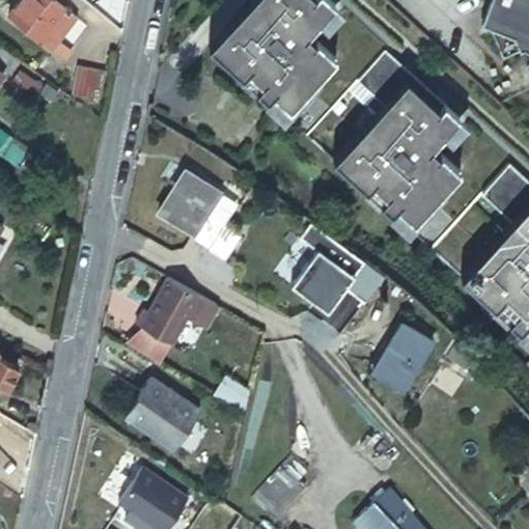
[(76,18),(52,0),(22,0),(10,15),(52,48),(58,39),(76,18)]
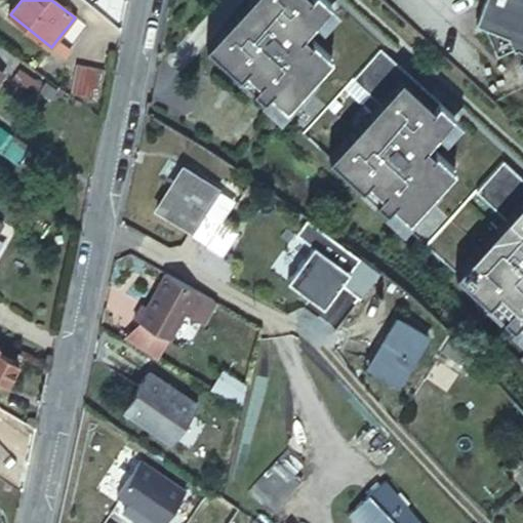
[(326,0),(247,0),(205,46),(239,77),(245,71),(259,83),(253,89),(265,99),(270,93),(286,109),(332,57),(313,40),(311,42),(304,35),(330,4),(326,0)]
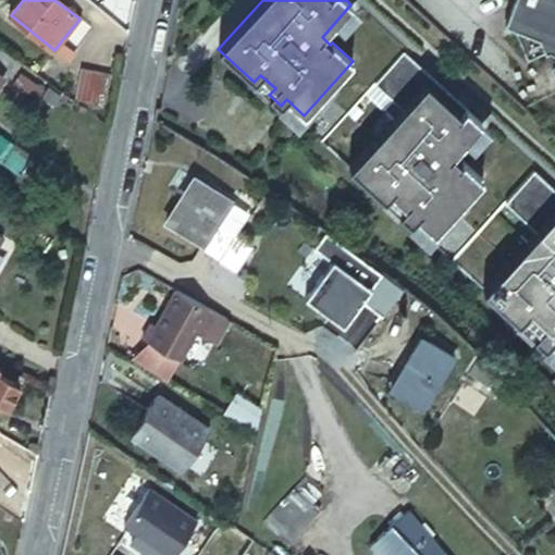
[(554,0),(517,0),(516,3),(525,24),(515,29),(516,31),(529,62),(554,51),(554,0)]
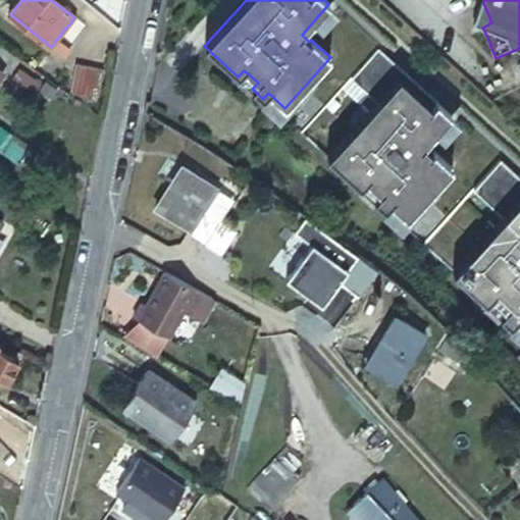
[(491,22),(483,3),(474,26),(483,29),(482,28),(491,22)]
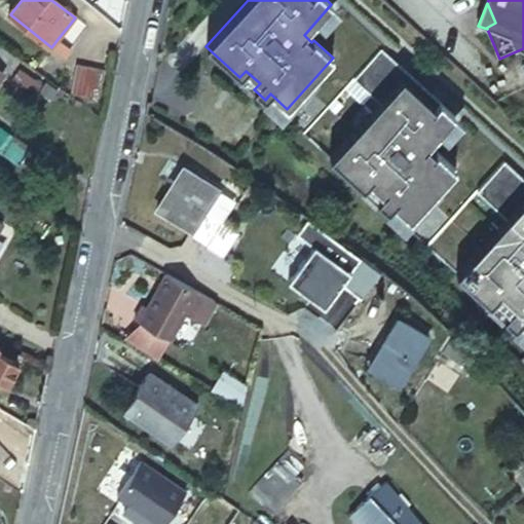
[(354,79),(381,48),(331,4),(304,35),(311,42),(313,40),(333,58),(287,109),(270,94),(265,100),(304,136),(354,79)]
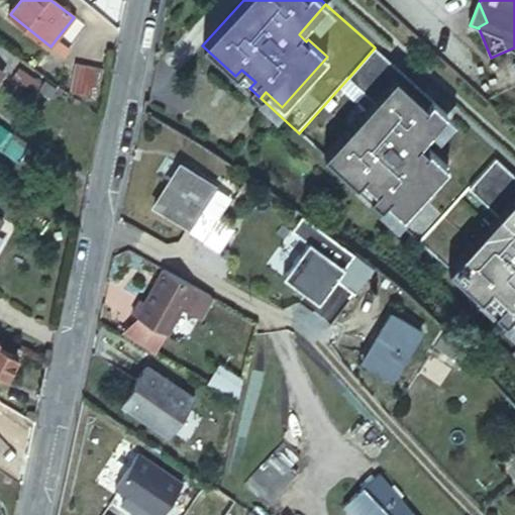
[(64,57),(70,48),(57,38),(50,46),(64,57)]
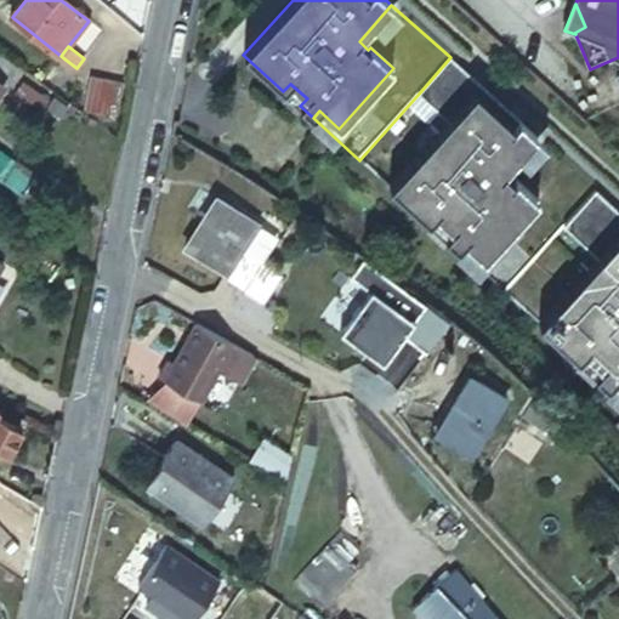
[(541,137),(450,57),(419,94),(449,123),(390,189),(430,226),(437,219),(453,233),(447,240),(459,253),(466,245),(486,263),(543,199),(520,180),(518,182),(509,174),(541,137)]
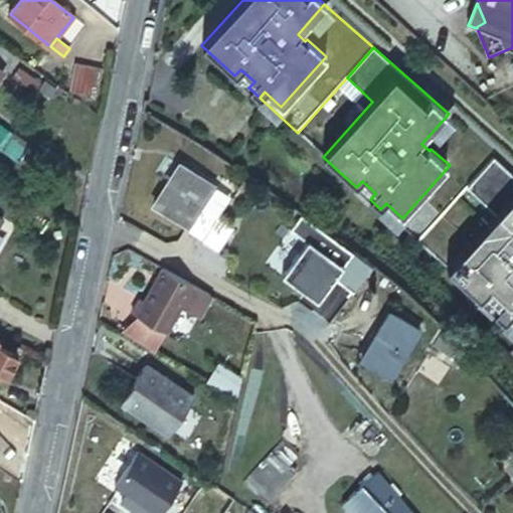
[(107,66),(78,60),(71,90),(101,96),(107,66)]
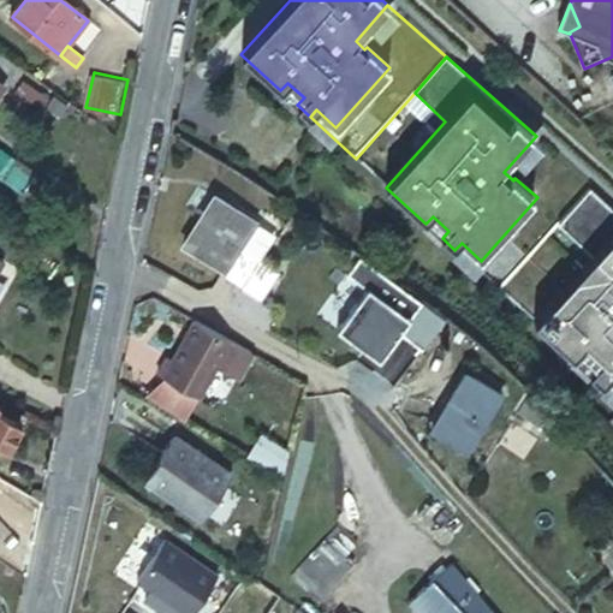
[(18,93),(47,112),(58,96),(29,77),(18,93)]
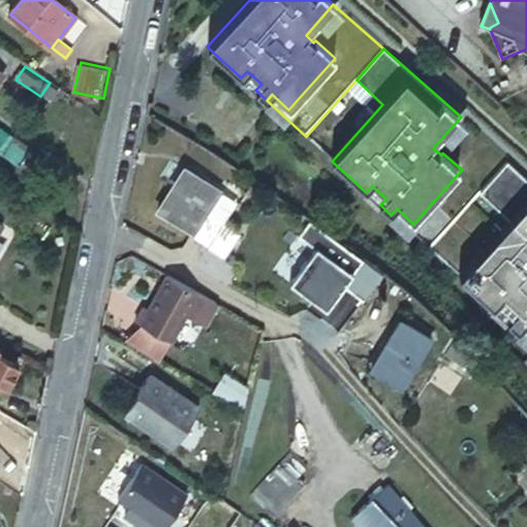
[(241,78),(255,90),(261,84),(247,71),(241,78)]
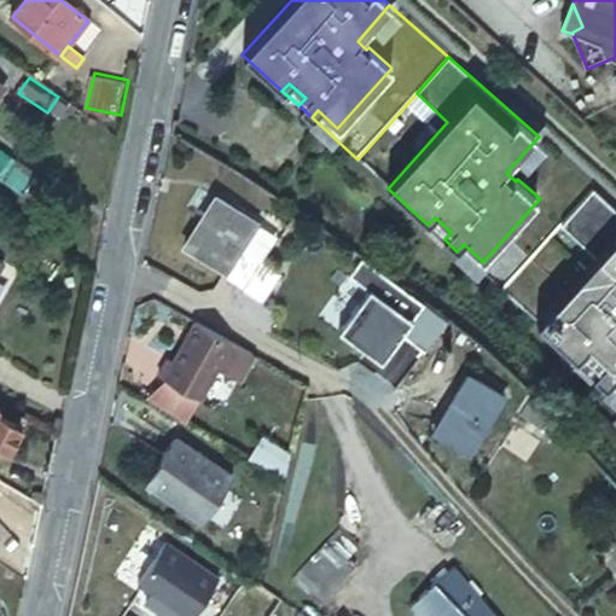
[(417,93),(358,160),(388,189),(447,122),(417,93)]
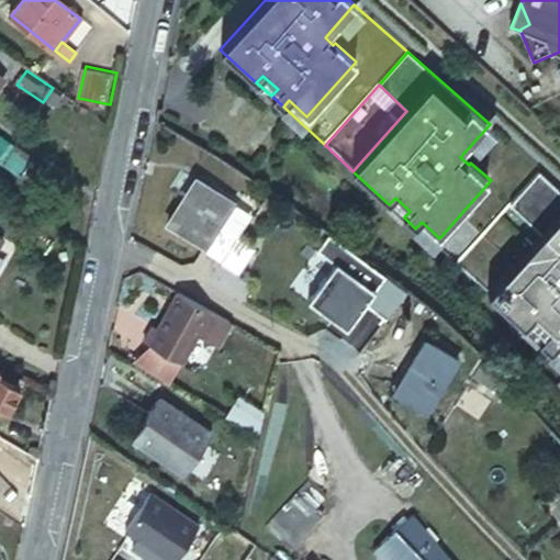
[(513,203),(542,170),(490,124),(460,157),(469,165),(470,163),(491,180),(439,238),(422,222),(415,228),(457,267),(513,203)]
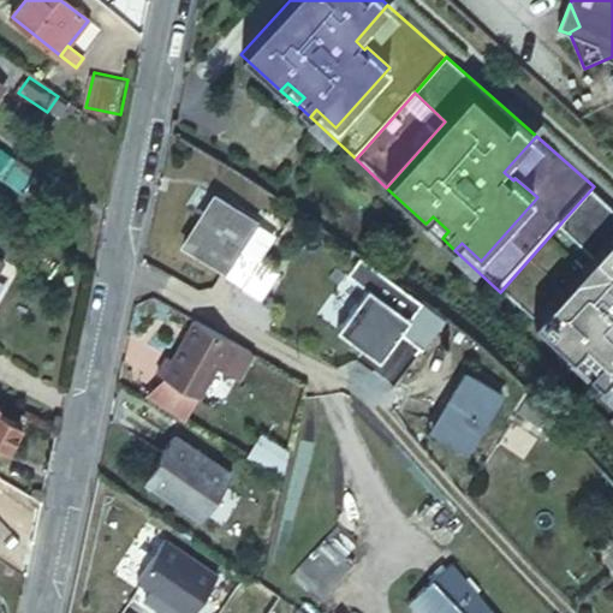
[(34,173),(0,148),(0,176),(21,191),(34,173)]
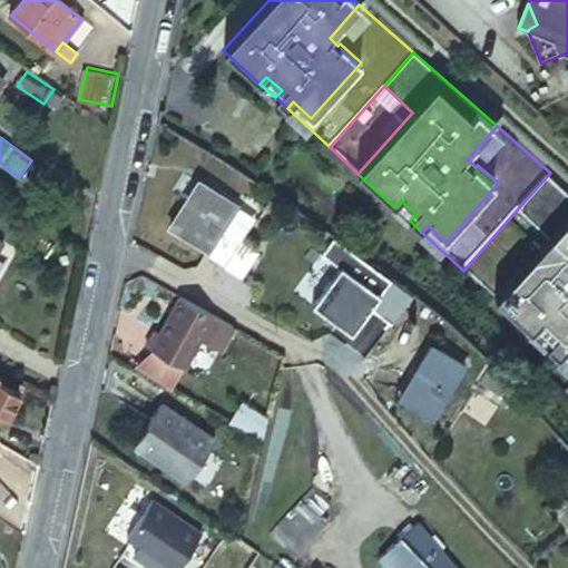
[(567,188),(550,173),(520,206),(549,233),(492,297),(567,366),(567,188)]
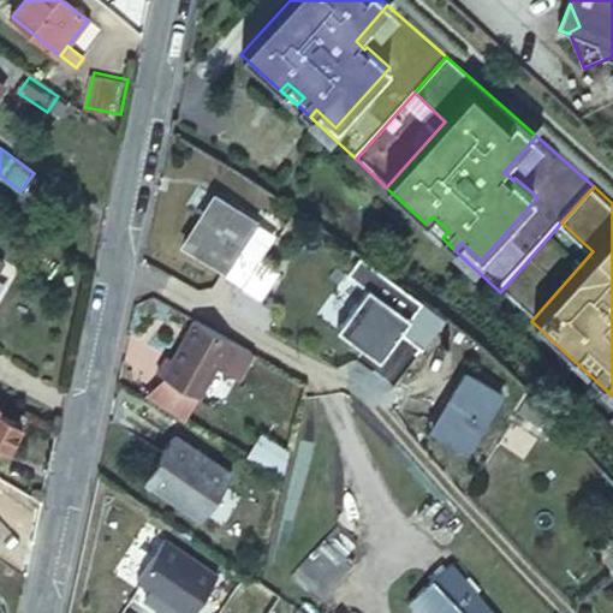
[(255,225),(216,197),(185,245),(224,271),(221,273),(261,299),(278,272),(239,248),(255,225)]
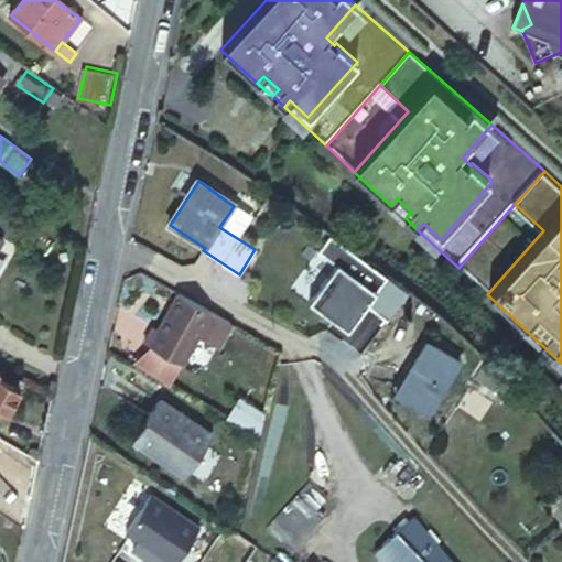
[(390,205),(406,218),(411,212),(397,198),(390,205)]
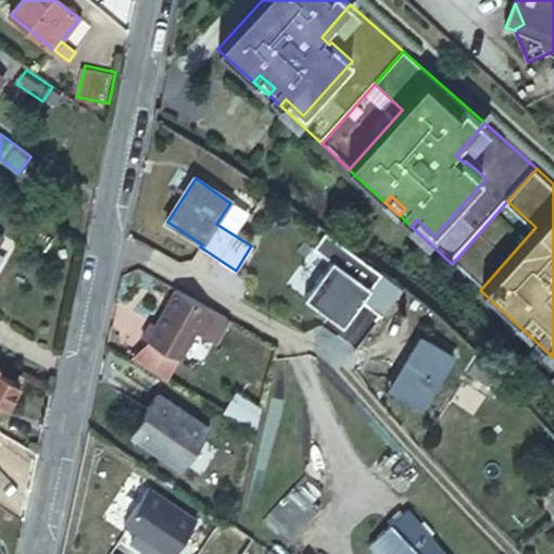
[(507,201),(452,264),(480,290),(536,227),(507,201)]
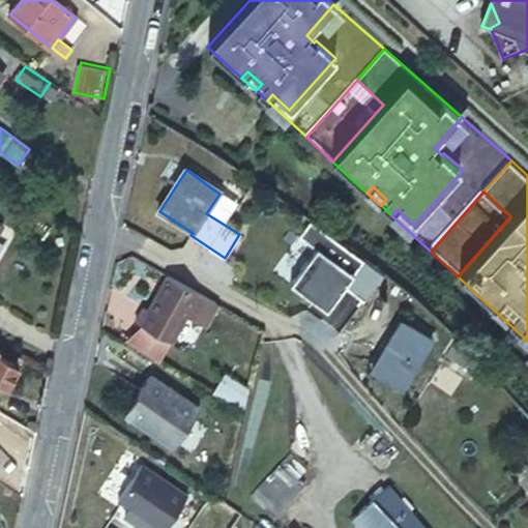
[(362,262),(309,223),(298,239),(315,251),(290,287),(327,313),(344,289),(364,302),(382,275),(362,262)]
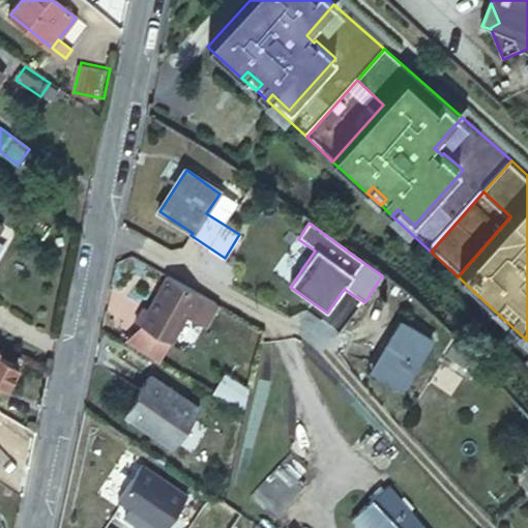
[(202,294),(170,277),(150,314),(146,311),(138,324),(143,327),(170,343),(174,345),(189,316),(208,326),(220,304),(202,294)]
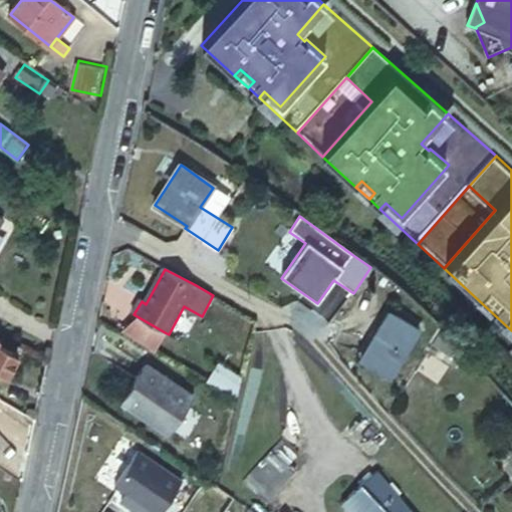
[(419,329),(388,310),(359,358),(390,376),(419,329)]
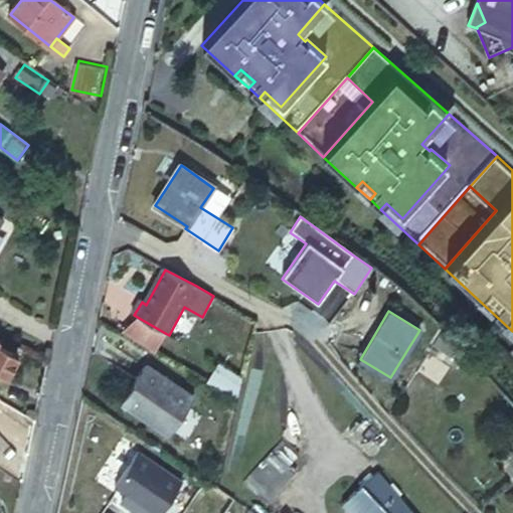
[(139,318),(128,338),(154,354),(165,333),(139,318)]
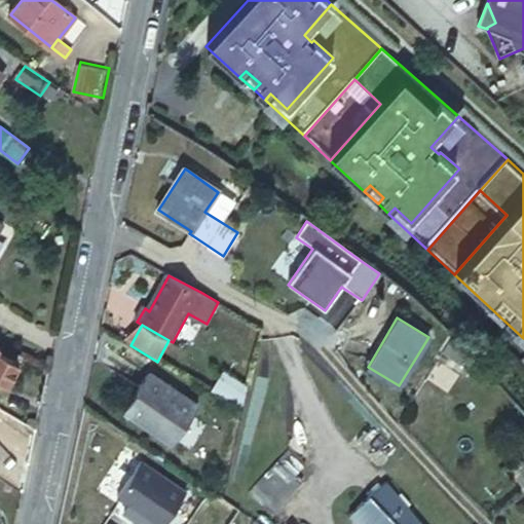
[(460,363),(468,351),(452,335),(443,351),(460,363)]
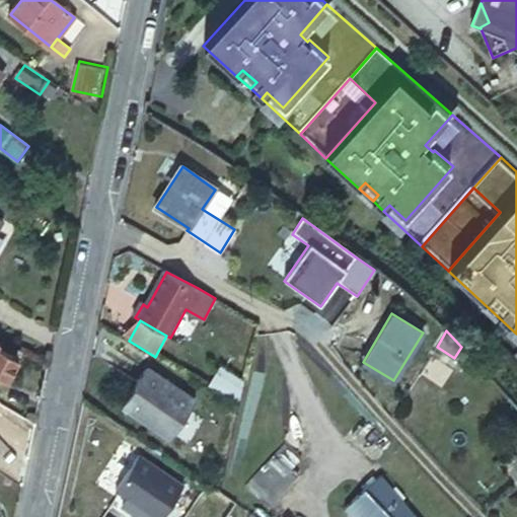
[(0,378),(6,382),(17,361),(0,350),(0,348),(2,346),(0,345),(0,378)]
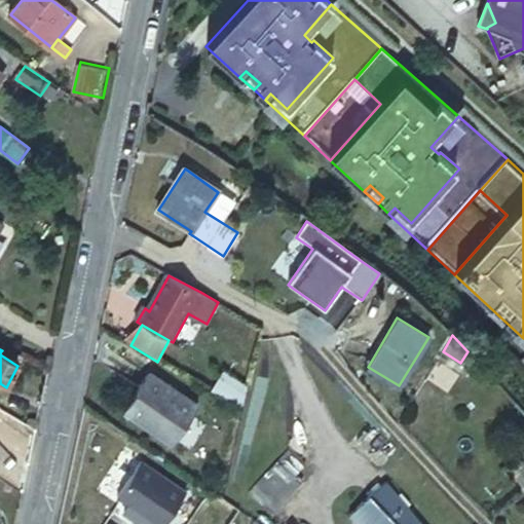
[(198,407),(150,377),(127,414),(175,445),(198,407)]
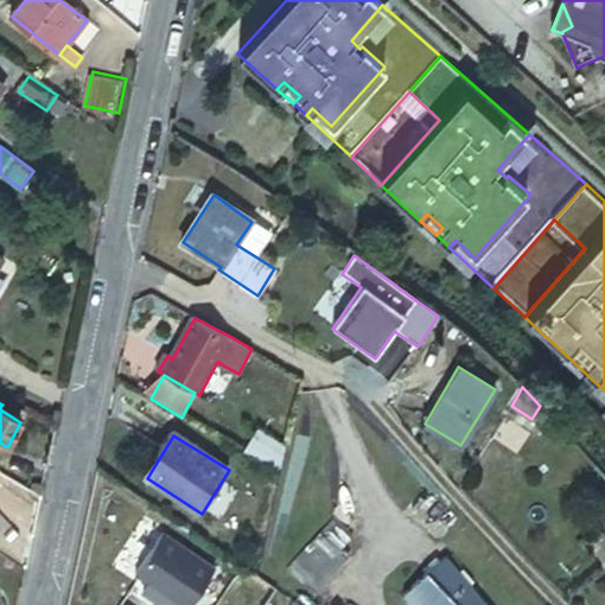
[(285,454),(260,438),(249,456),(279,475),(285,454)]
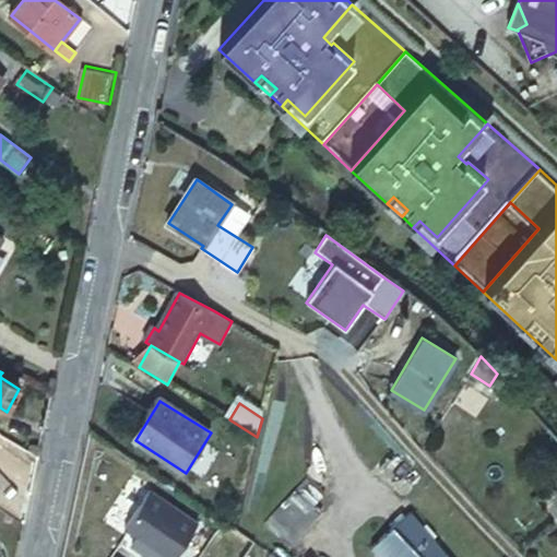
[(287,546),(330,504),(307,481),(264,523),(287,546)]
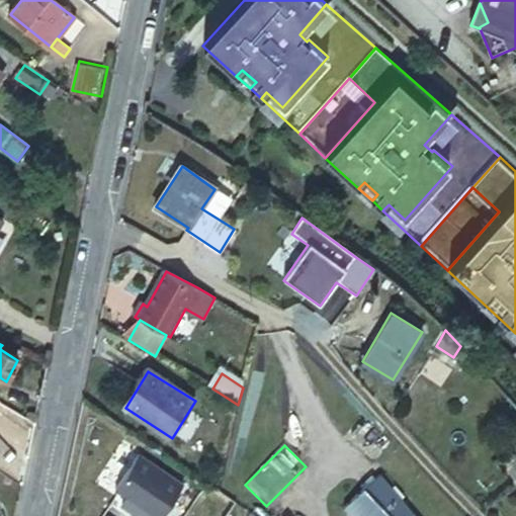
[(140,456),(115,491),(151,515),(163,515),(183,487),(140,456)]
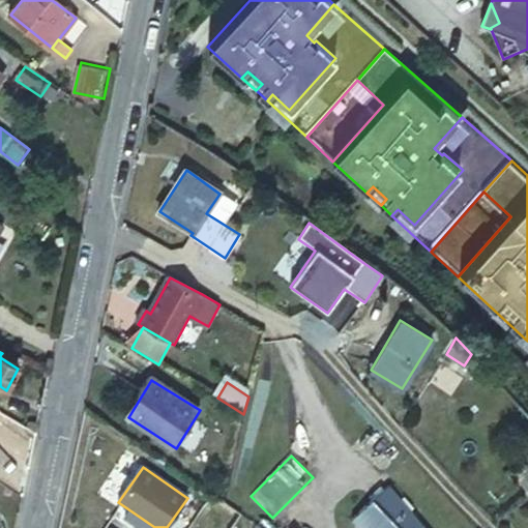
[(422,527),(388,488),(373,501),(397,527),(422,527)]
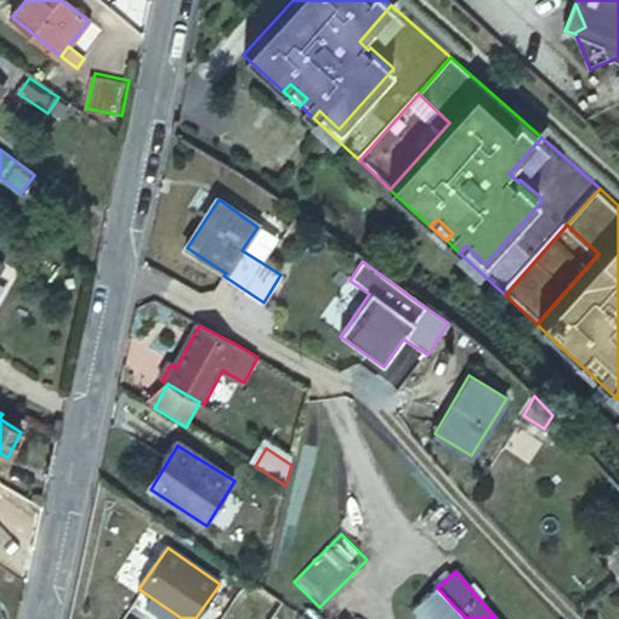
[(412,612),(419,618),(465,618),(437,588),(412,612)]
